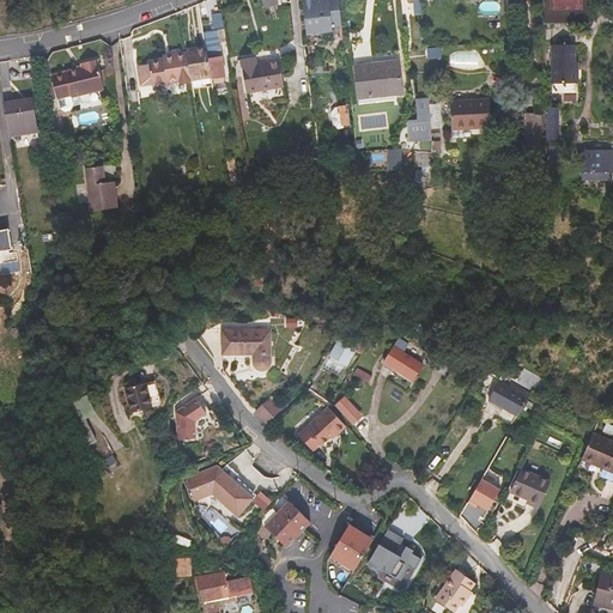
[(302,0),(307,34),(333,31),(333,26),(341,25),(338,0),(302,0)]
